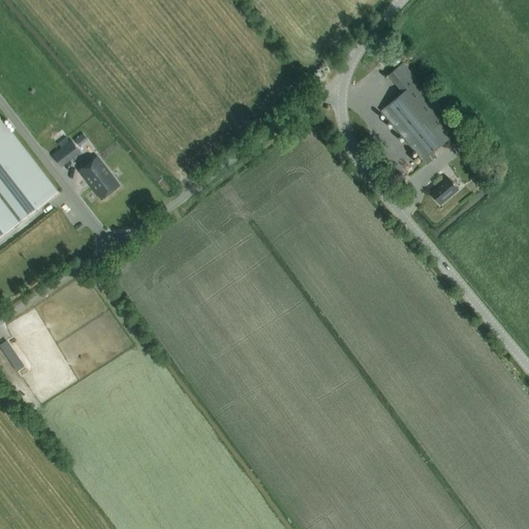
[(381,111),(426,165),(436,157),(432,153),(450,137),(463,151),(470,145),(403,63),(389,75),(403,93),(381,111)]
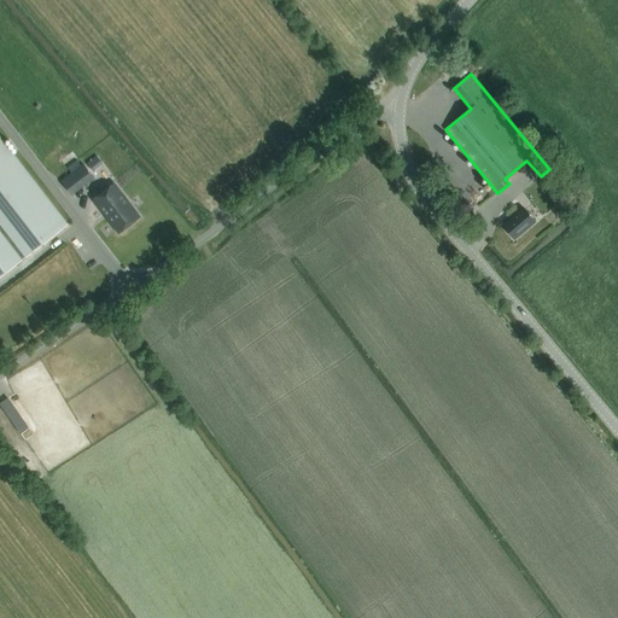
[(0,275),(68,223),(0,136),(0,275)]
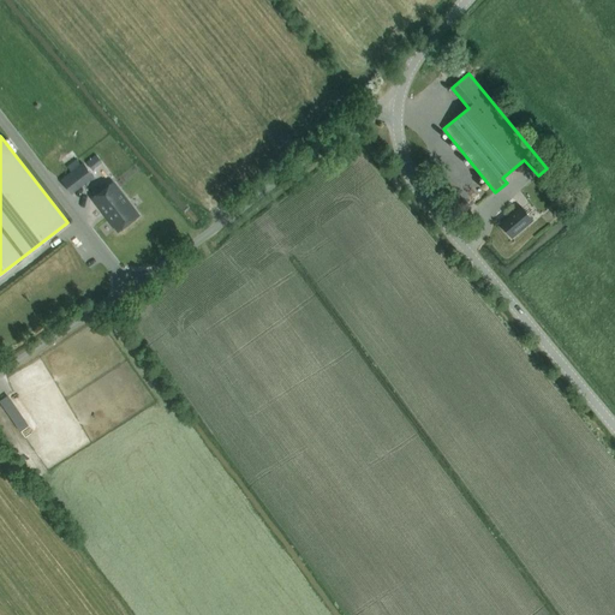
[(90,159),(95,168),(106,162),(100,153),(90,159)]
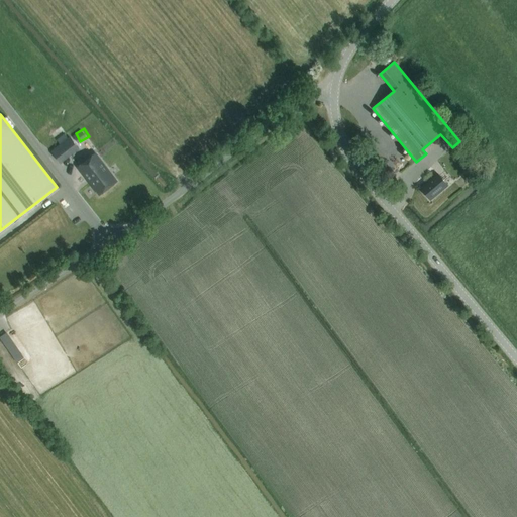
[(70,136),(50,150),(60,163),(79,148),(70,136)]
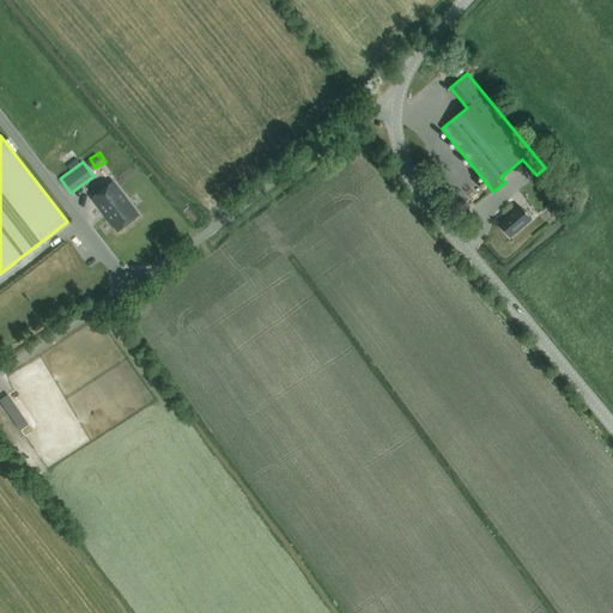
[(119,230),(137,216),(113,183),(93,198),(119,230)]
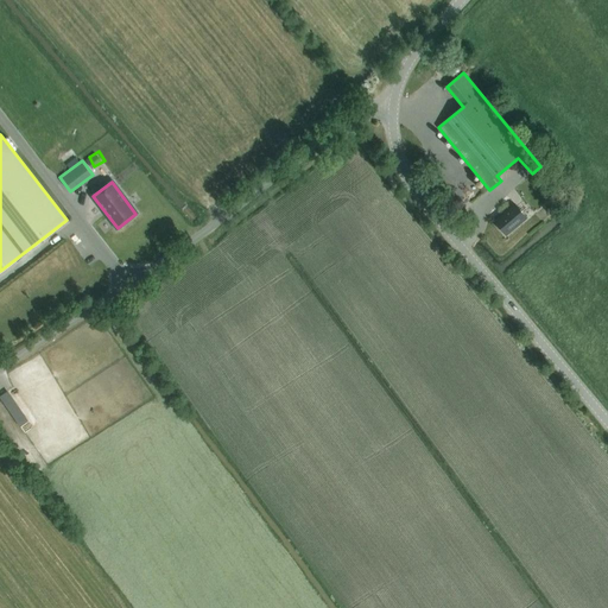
[(514,203),(494,221),(507,236),(527,217),(514,203)]
